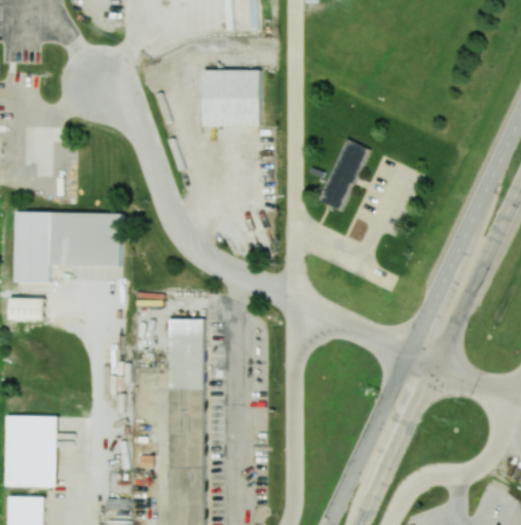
[(258,124),(202,124),(202,69),(258,69),(258,124)]
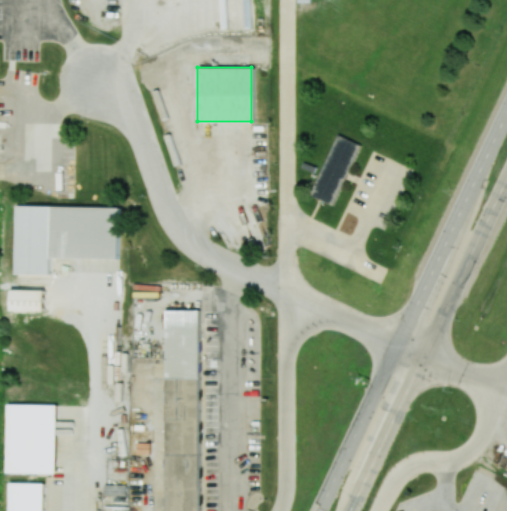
[(307,197),(329,206),(355,145),(332,135),(307,197)]
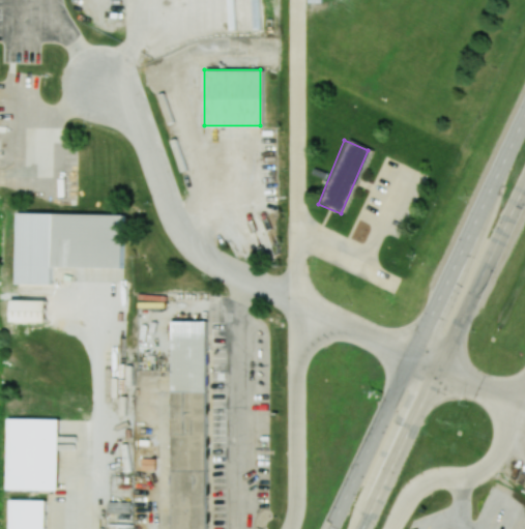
[(12,284),(15,212),(50,213),(49,284),(12,284)]
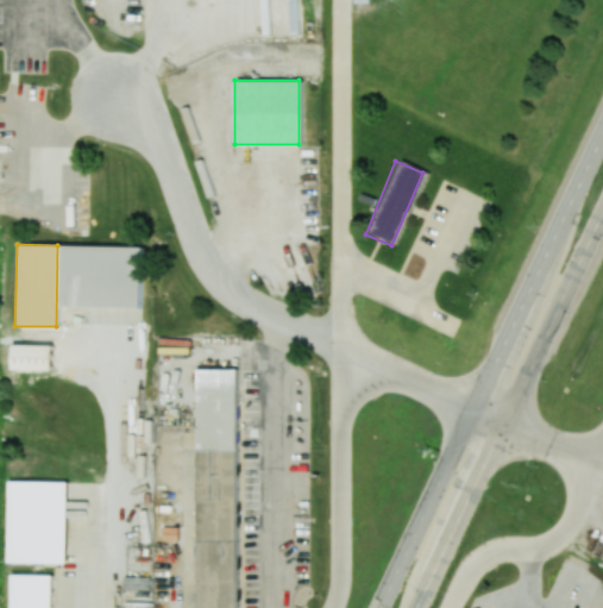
[(48,346),(7,346),(7,370),(46,371),(48,346)]
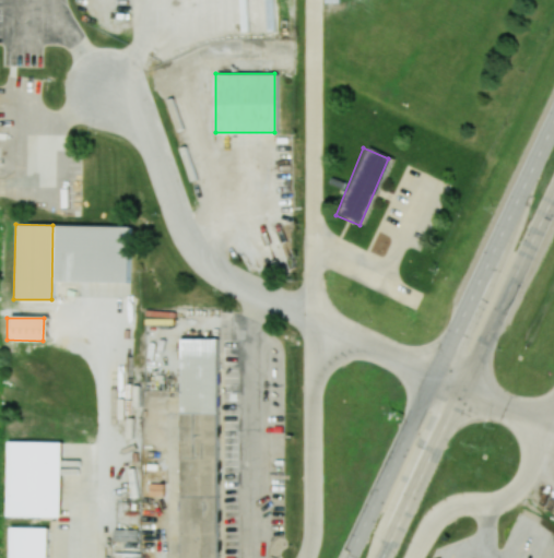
[(178,414),(178,340),(215,340),(214,415),(178,414)]
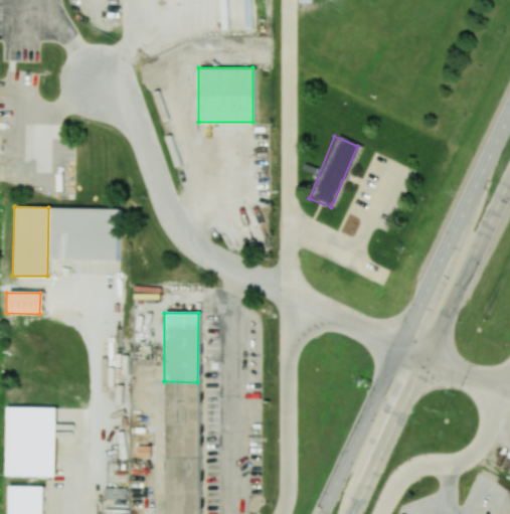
[(3,477),(5,408),(52,409),(51,478),(3,477)]
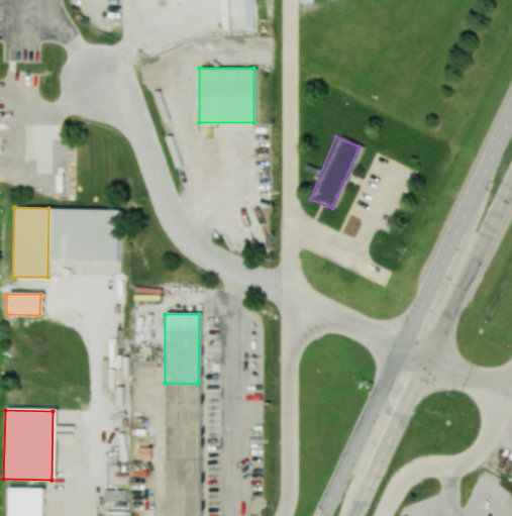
[(6,515),(7,490),(41,490),(40,515),(6,515)]
